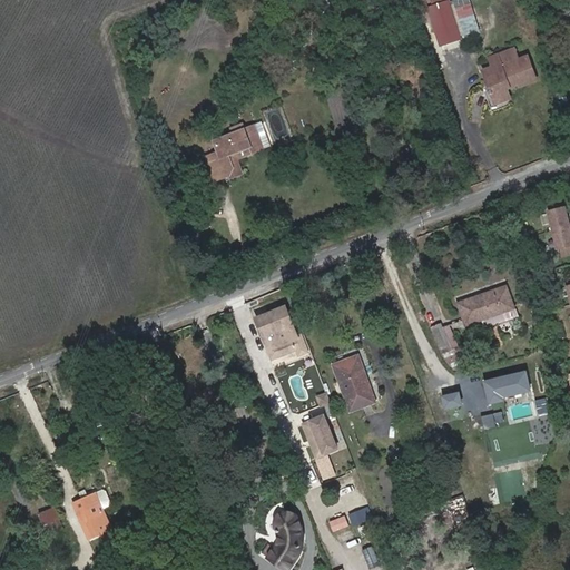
[(426,0),(441,46),(482,33),(471,0),(426,0)]
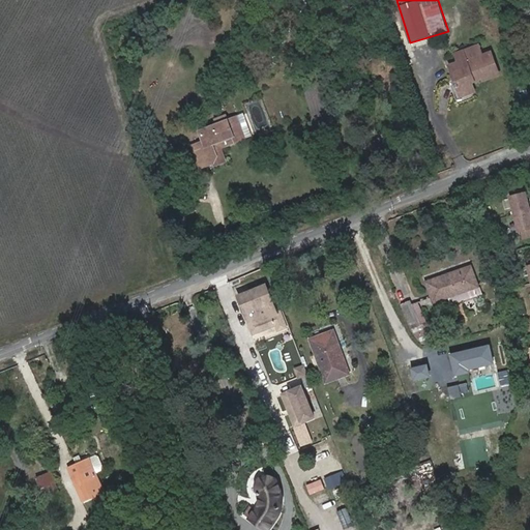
[(479,47),(457,55),(460,63),(468,61),(468,63),(483,58),(479,47)]
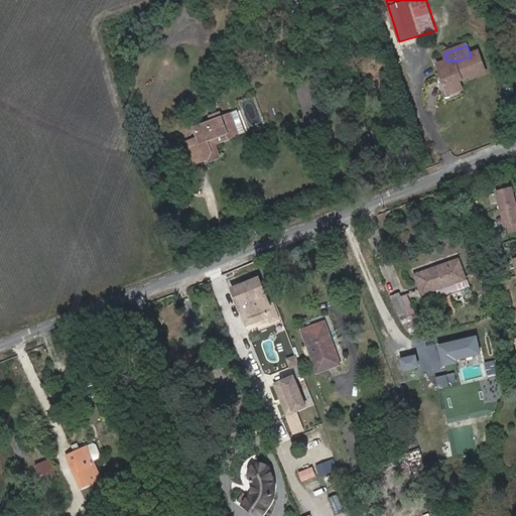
[(456,61),(456,59),(447,61),(438,66),(443,79),(448,92),(449,96),(464,90),(460,81),(466,79),(464,77),(470,75),(470,78),(471,80),(487,75),(479,53),(471,56),(456,61)]
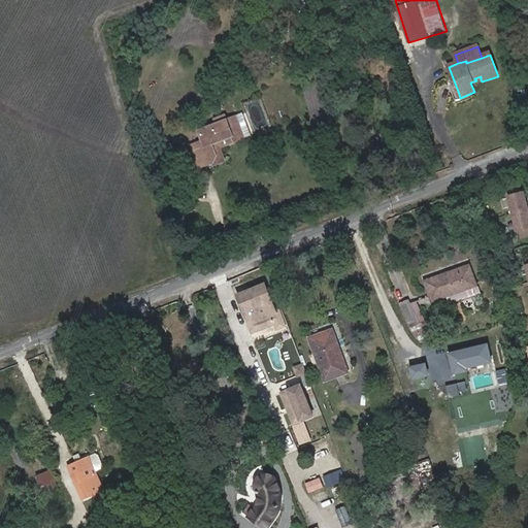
[(454,80),(448,83),(453,96),(459,94),(454,80)]
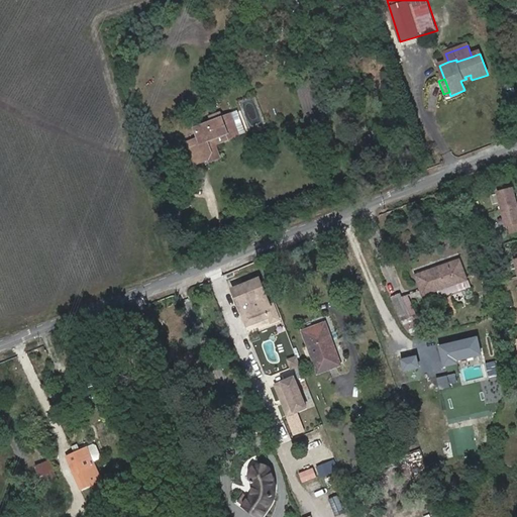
[(238,111),(231,114),(231,115),(234,124),(241,121),(238,111)]
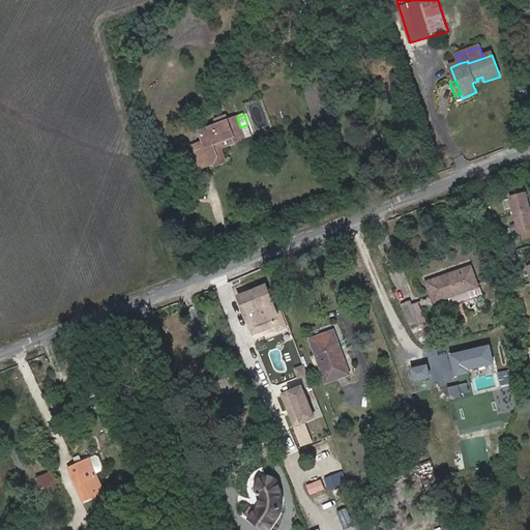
[(213,144),(234,137),(236,142),(244,139),(240,127),(237,118),(201,131),(204,142),(193,146),(201,169),(214,164),(217,157),(213,144)]
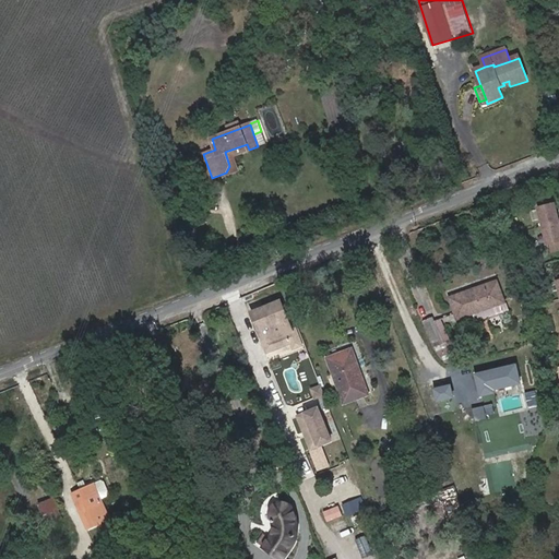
[(237,170),(233,155),(249,150),(247,144),(225,152),(229,166),(226,173),(227,174),(237,170)]
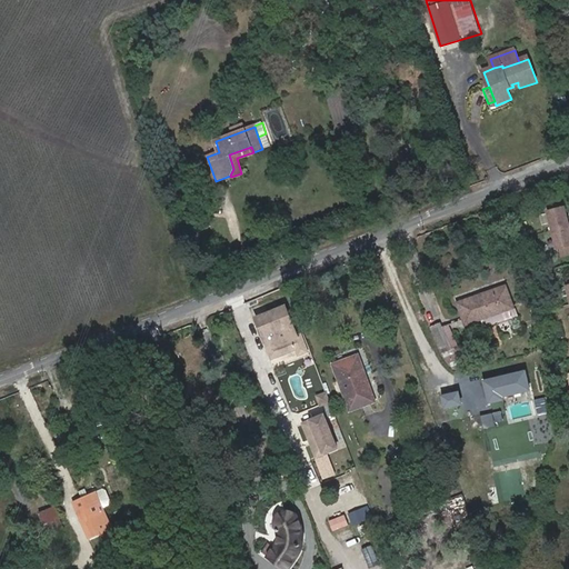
[(558,196),(545,199),(547,209),(560,206),(558,196)]
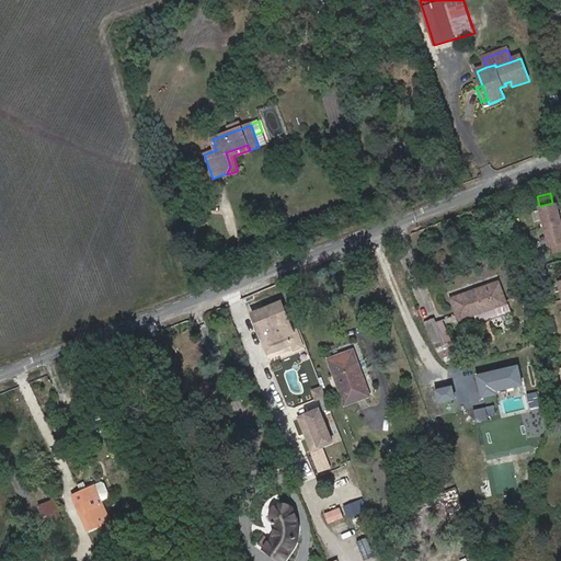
[(539,206),(538,206),(547,243),(548,242),(560,239),(560,230),(553,202),(552,203),(539,206)]
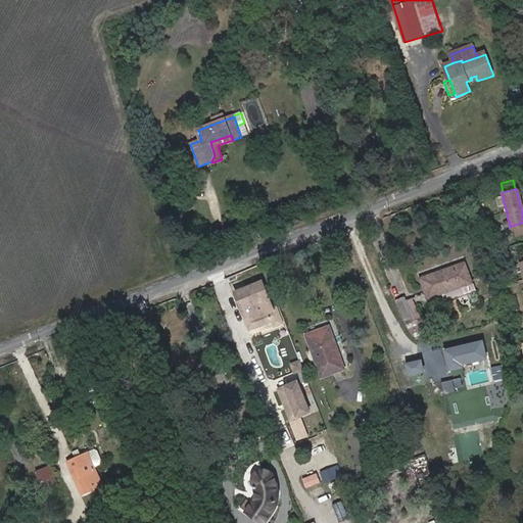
[(522,223),(511,226),(513,234),(522,232),(522,223)]
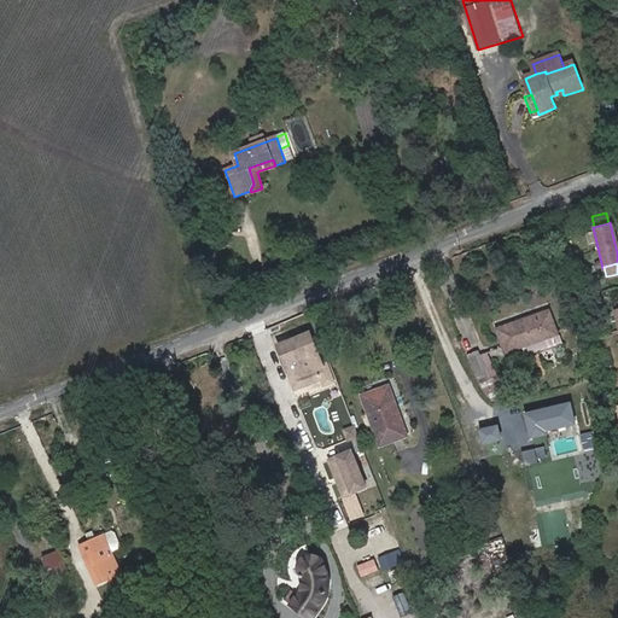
[(543,304),(493,322),(500,344),(520,338),(529,334),(532,343),(554,336),(543,304)]
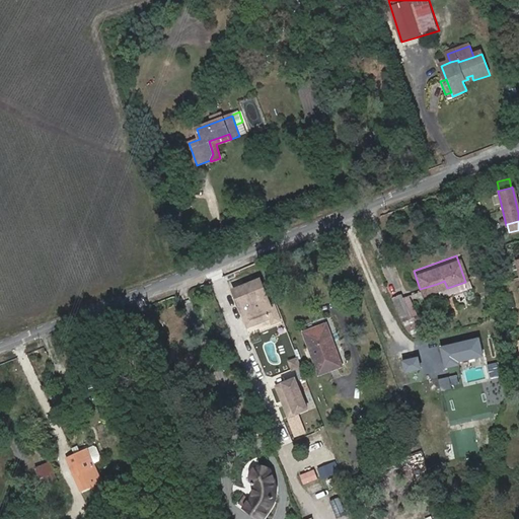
[(260,281),(232,291),(242,318),(266,310),(271,325),(279,322),(273,307),(270,308),(260,281)]
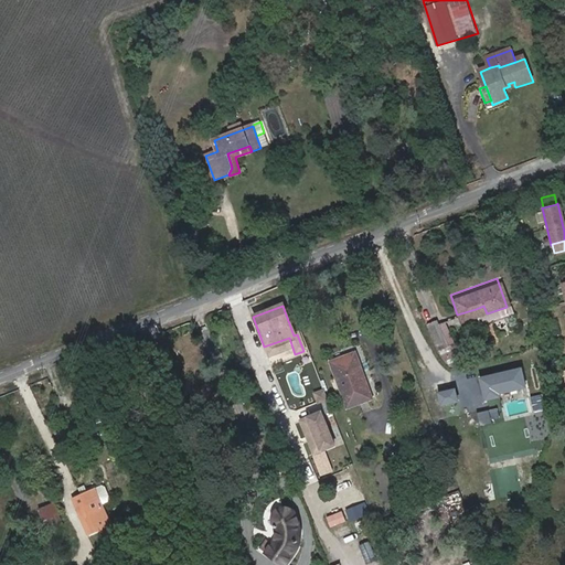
[(476,309),(478,317),(487,313),(483,306),(476,309)]
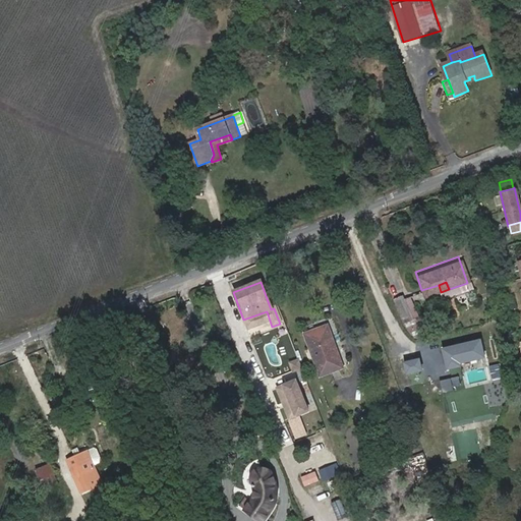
[(390,290),(399,317),(411,313),(409,308),(406,309),(398,287),(390,290)]
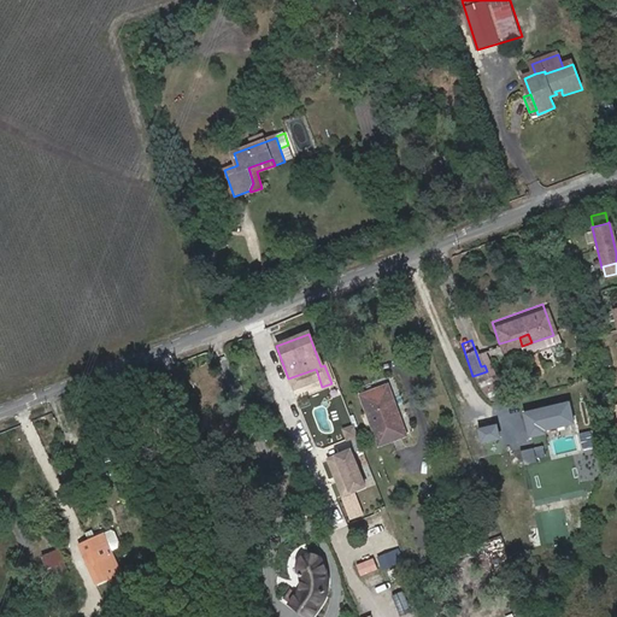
[(288,378),(292,391),(319,381),(316,369),(288,378)]
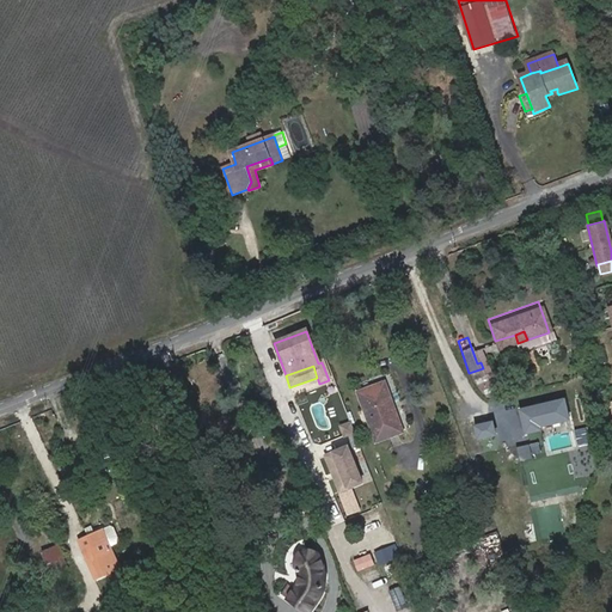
[(398,432),(381,384),(356,392),(373,441),(398,432)]
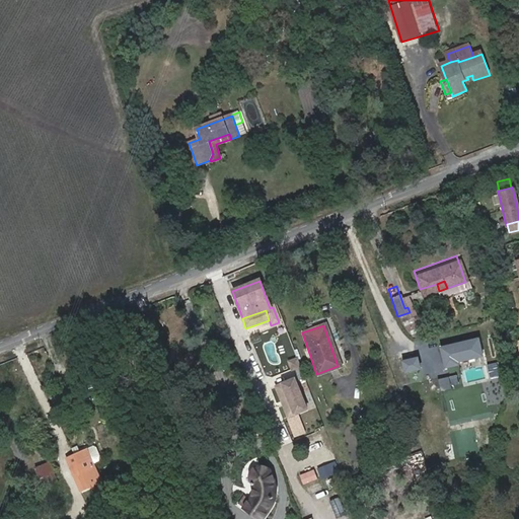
[(478,337),(398,355),(403,375),(483,358),(478,337)]
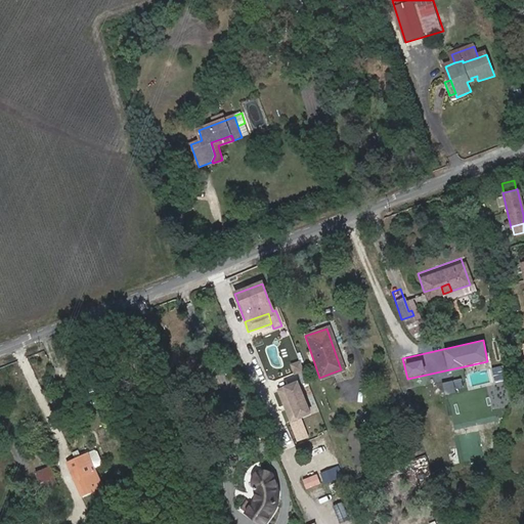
[(298,363),(291,366),(293,375),(301,370),(298,363)]
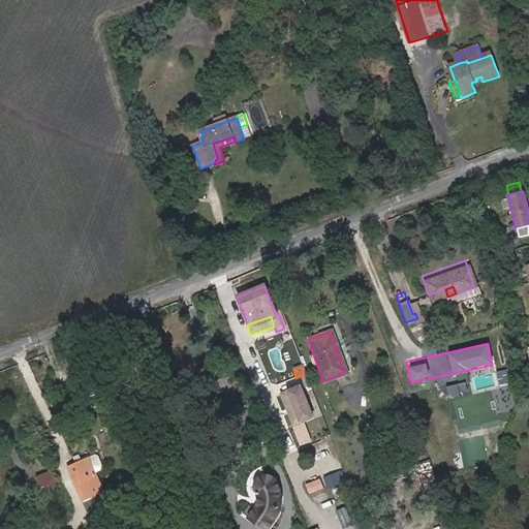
[(280,394),(294,428),(317,417),(304,383),(280,394)]
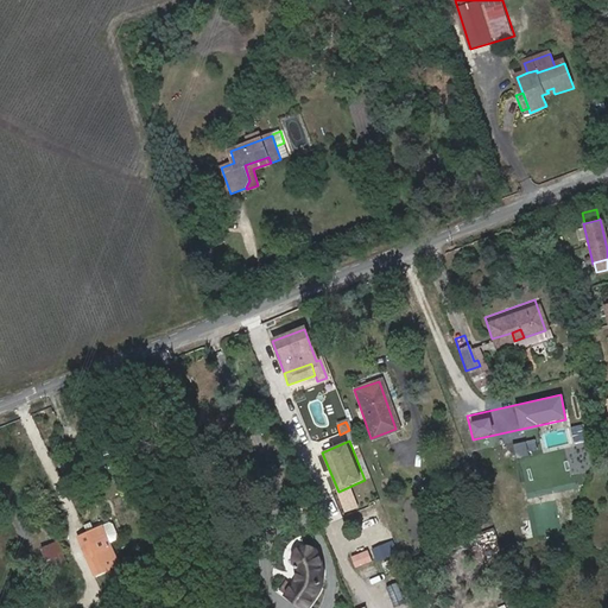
[(118,567),(105,536),(101,527),(77,537),(95,576),(108,571),(116,567),(118,567)]
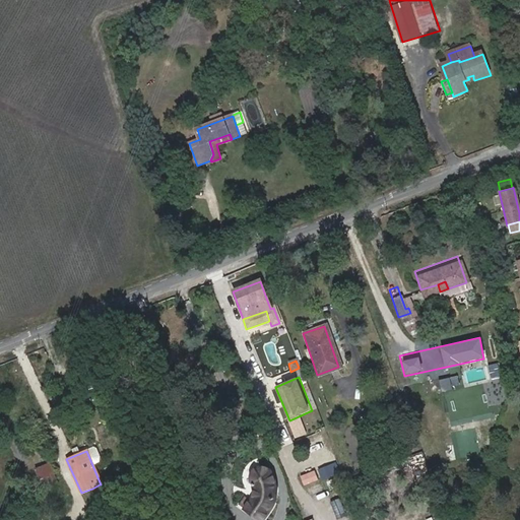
[(324,480),(341,472),(336,461),(318,469),(324,480)]
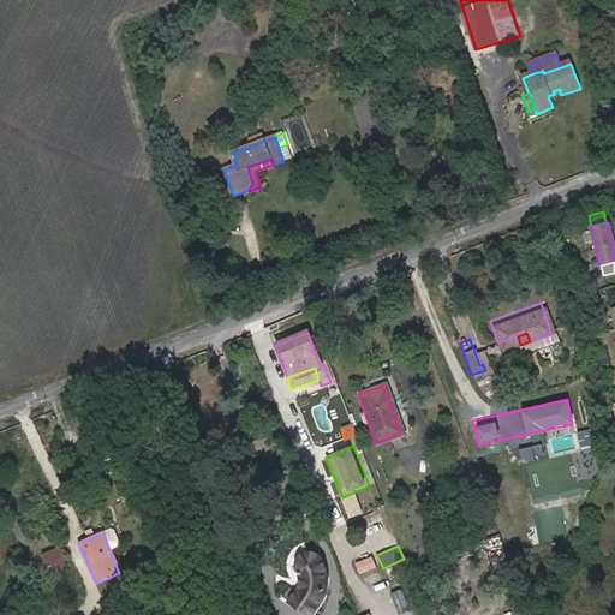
[(67,572),(58,547),(42,555),(52,579),(67,572)]
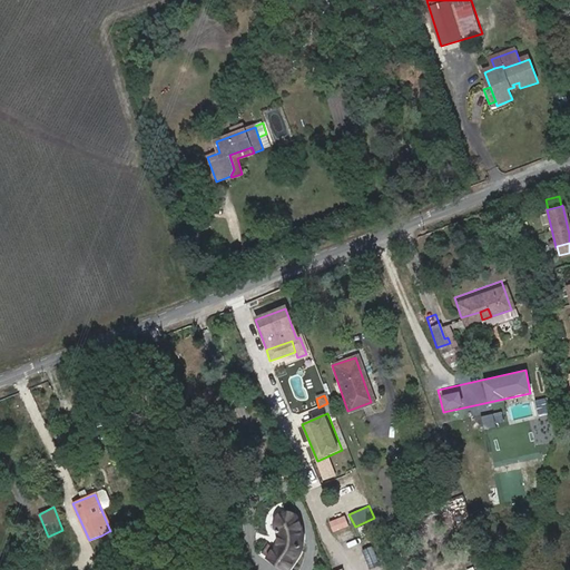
[(277,532),(278,534),(278,537),(278,539),(276,543),(268,557),(286,569),(298,549),(301,543),(302,537),(300,528),(297,519),(295,517),(293,514),(288,512),(283,512),(282,513),(278,516),(277,518),(276,521),(275,526),(277,532)]
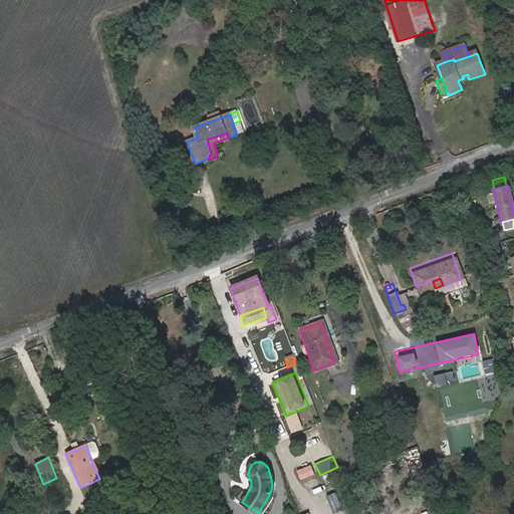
[(297,469),(301,480),(316,474),(312,464),(297,469)]
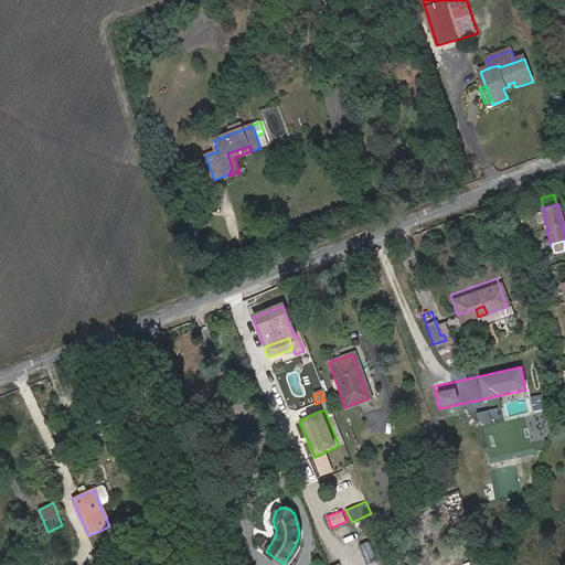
[(355,522),(359,533),(369,530),(365,519),(355,522)]
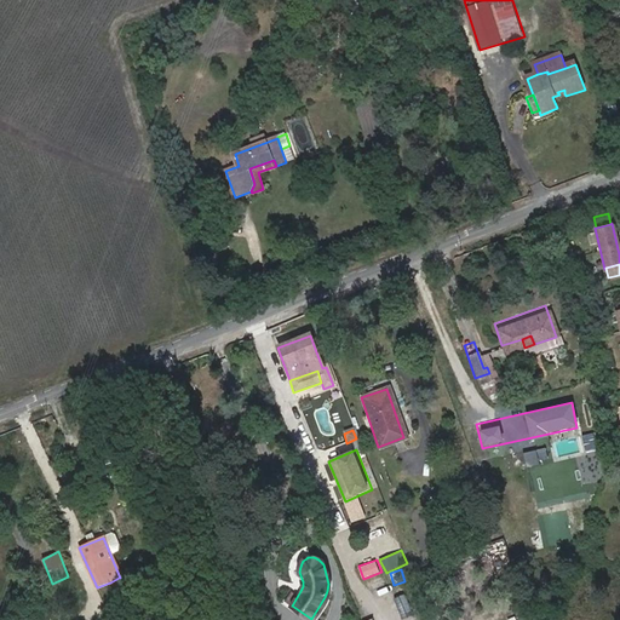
[(119,578),(110,583),(113,589),(122,585),(119,578)]
